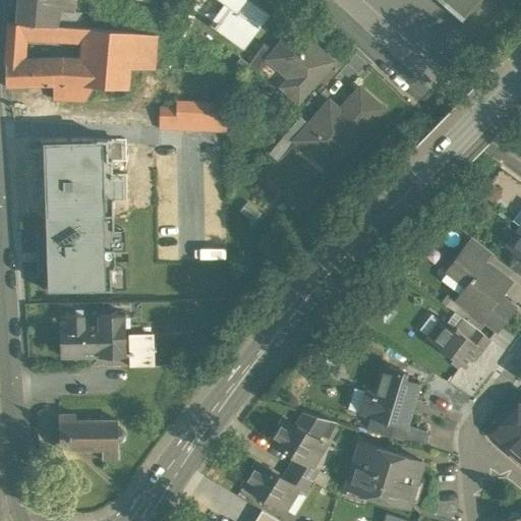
[(17,0),(16,23),(61,26),(79,29),(81,13),(56,12),(56,0),(17,0)]
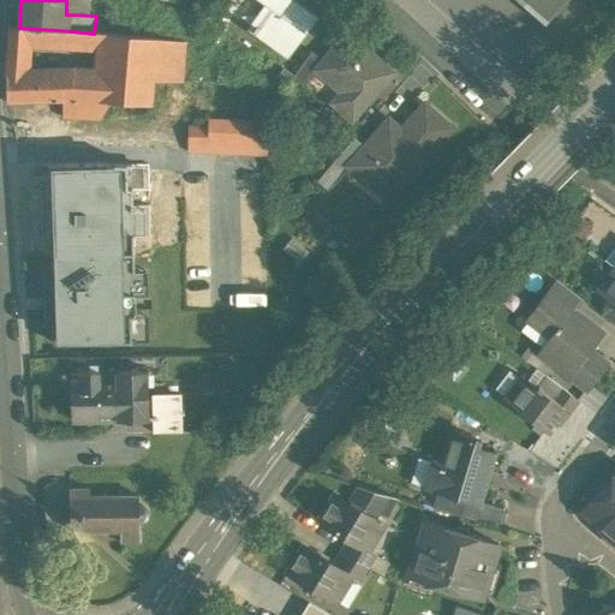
[(257,0),(269,9),(256,28),(255,27),(251,33),(287,59),(317,18),(291,0),(257,0)]
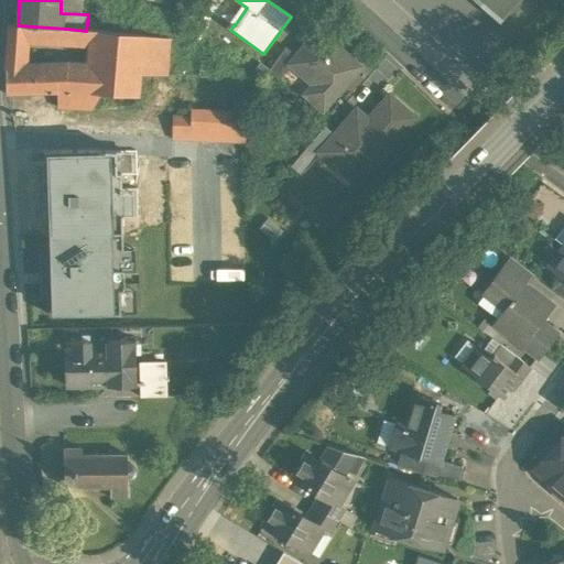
[(18,25),(17,25),(7,25),(6,47),(23,49),(24,40),(65,43),(66,29),(18,25)]
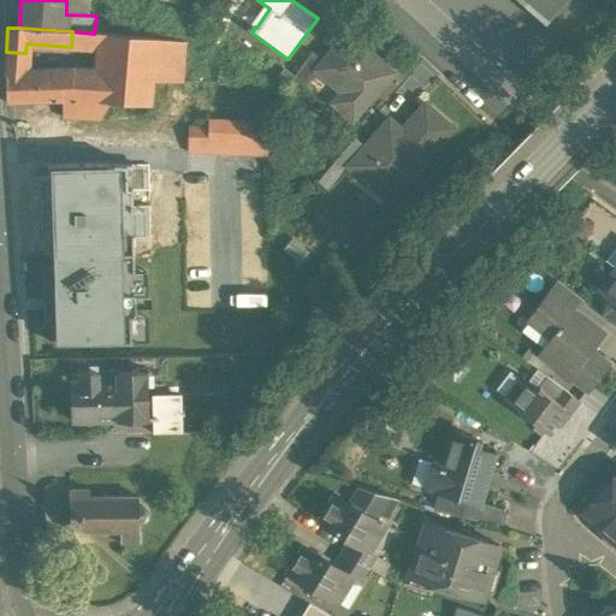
[(154,40),(101,34),(98,75),(117,76),(116,104),(147,105),(149,82),(154,40)]
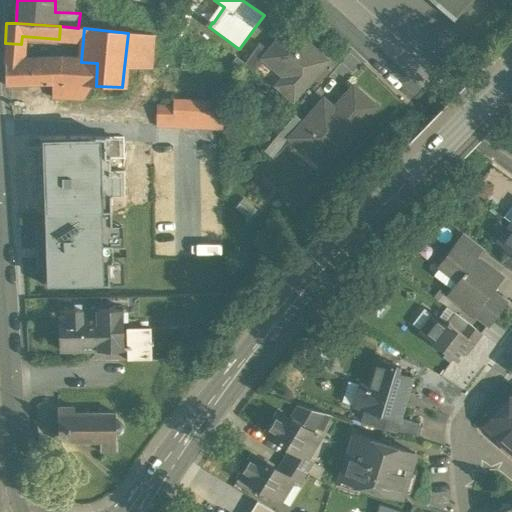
[(268,51),(265,54),(267,55),(262,61),(282,79),(276,86),(292,100),(326,61),(288,28),(268,51)]
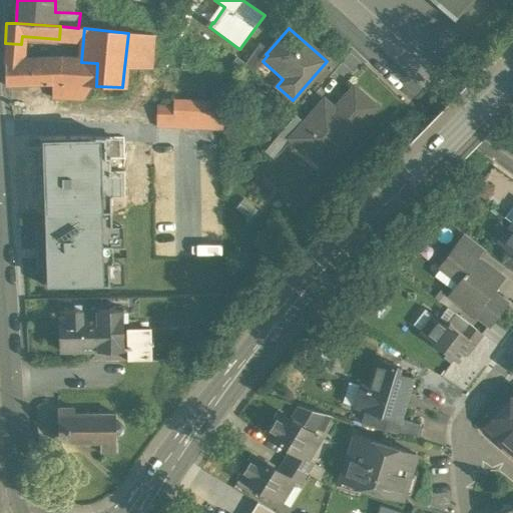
[(152,35),(128,33),(124,68),(149,69),(152,35)]
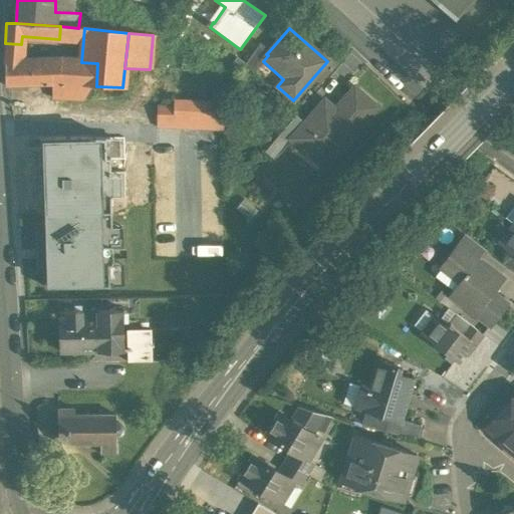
[(59,61),(20,62),(21,44),(5,43),(3,62),(4,85),(53,84),(57,83),(59,61)]
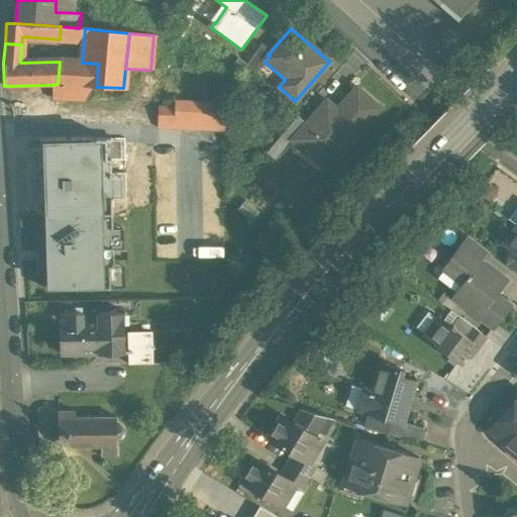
[(261,43),(245,65),(254,73),(265,62),(270,56),(268,55),(271,52),(261,43)]
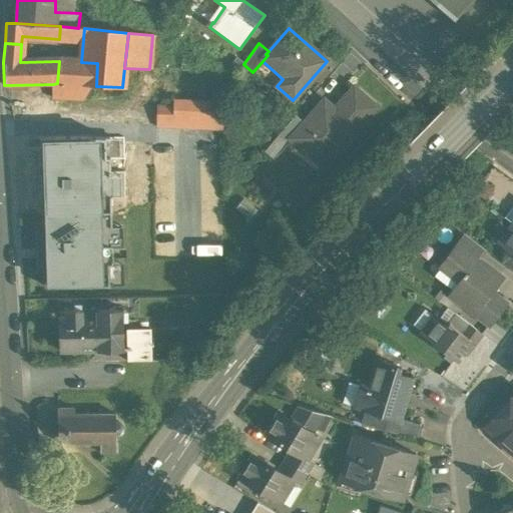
[(81,62),(59,61),(57,83),(53,84),(52,96),(84,98),(85,85),(96,86),(97,63),(81,62)]
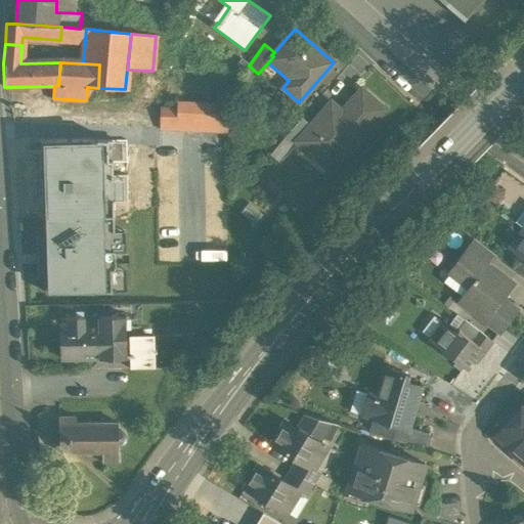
[(309,128),(295,143),(297,144),(308,155),(312,149),(329,164),(346,143),(351,147),(383,111),(360,91),(340,114),(330,104),(309,128)]
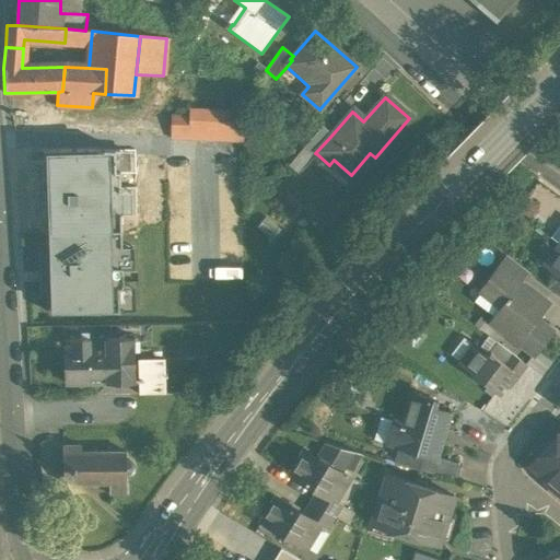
[(244,113),(189,109),(188,118),(187,140),(242,142),(244,113)]
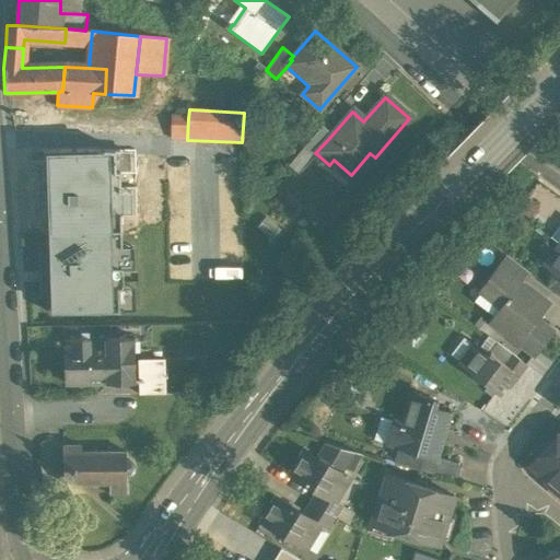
[(188,118),(172,117),(171,139),(187,140),(188,118)]
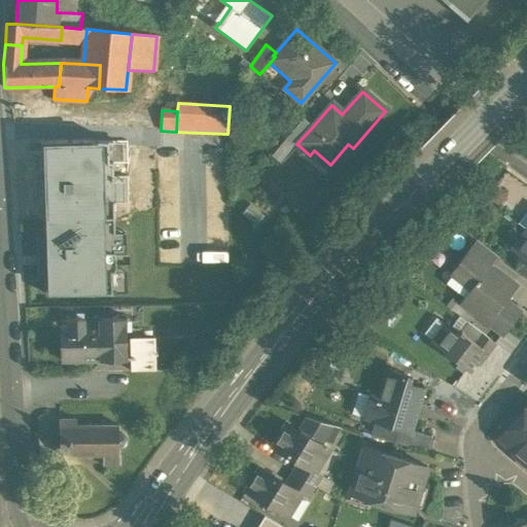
[(311,129),(302,120),(283,141),(294,150),(299,145),(296,144),(311,129)]
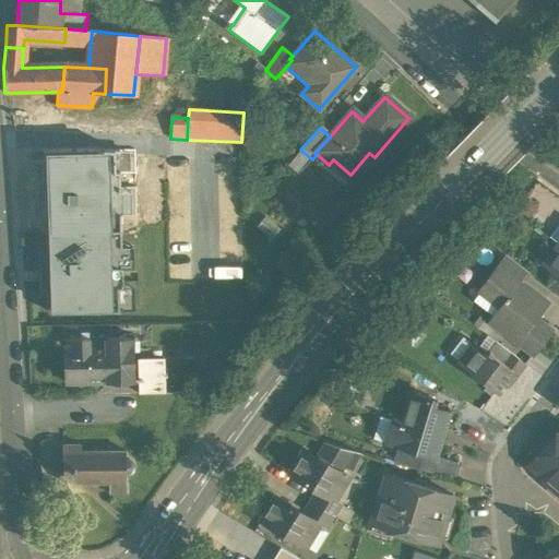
[(115,173),(115,151),(44,151),(44,164),(43,164),(43,212),(46,212),(46,232),(122,230),(121,173),(115,173)]
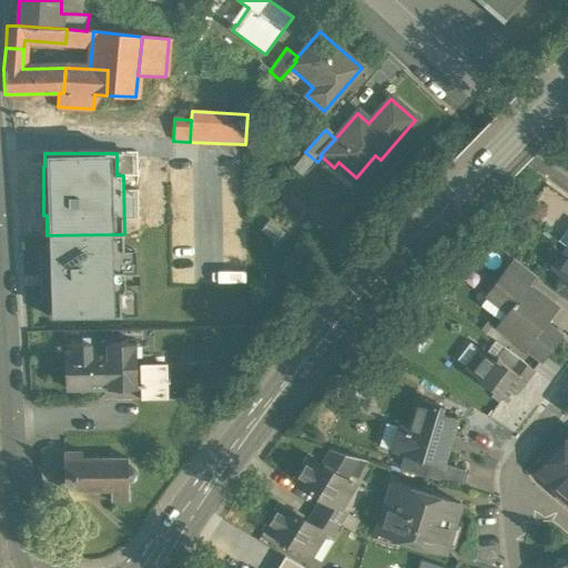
[(124,234),(47,235),(47,261),(44,261),(46,308),(49,308),(49,321),(121,320),(121,295),(124,295),(124,234)]
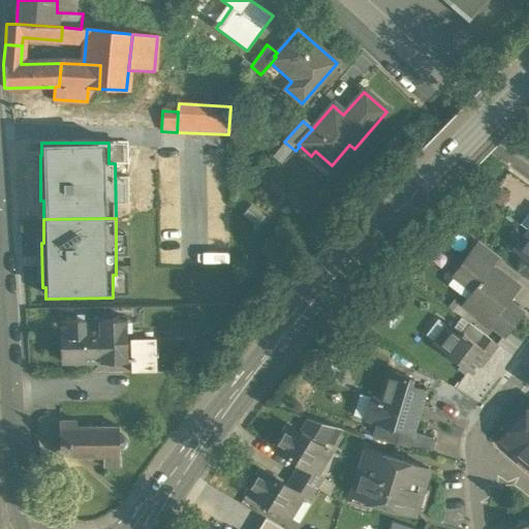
[(528,238),(516,255),(524,261),(528,266),(528,238)]
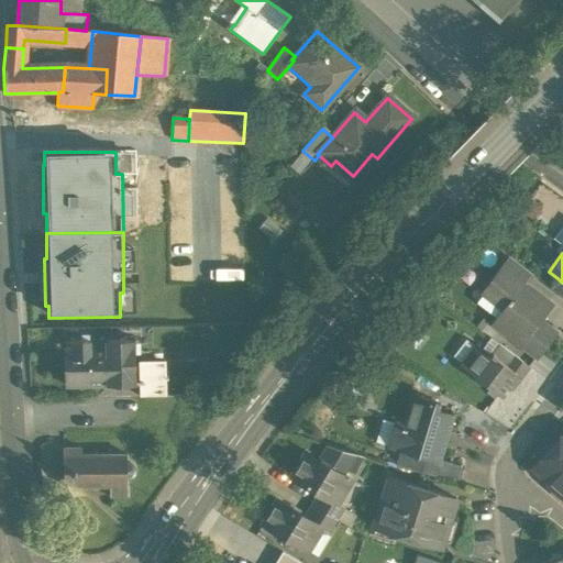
[(532,276),(510,260),(500,272),(522,289),(523,288),(532,276)]
